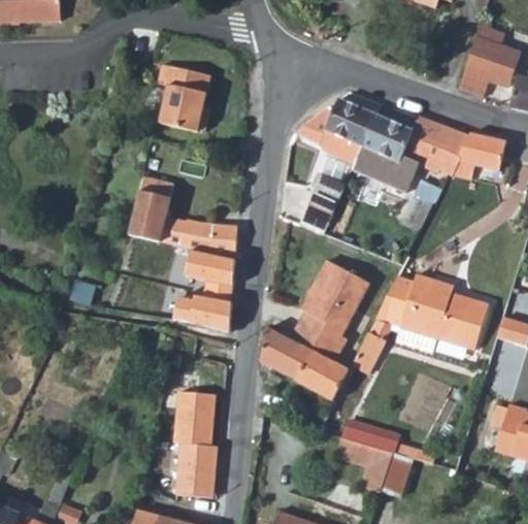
[(0,0),(0,20),(19,20),(19,18),(60,17),(59,0),(0,0)]
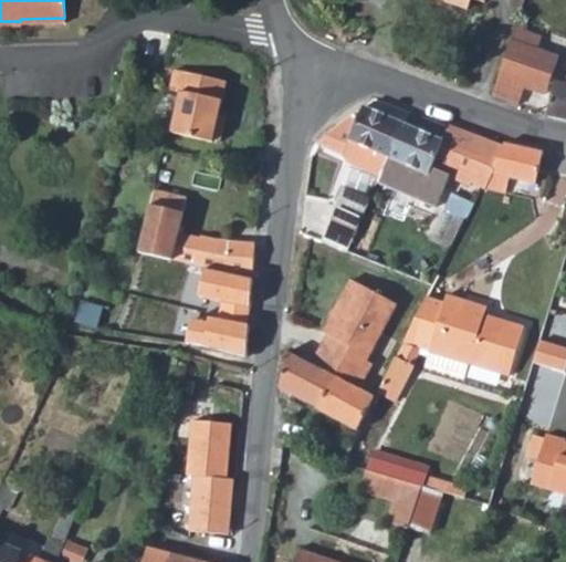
[(440,0),(465,9),(470,0),(480,0),(483,1),(483,0),(440,0)]
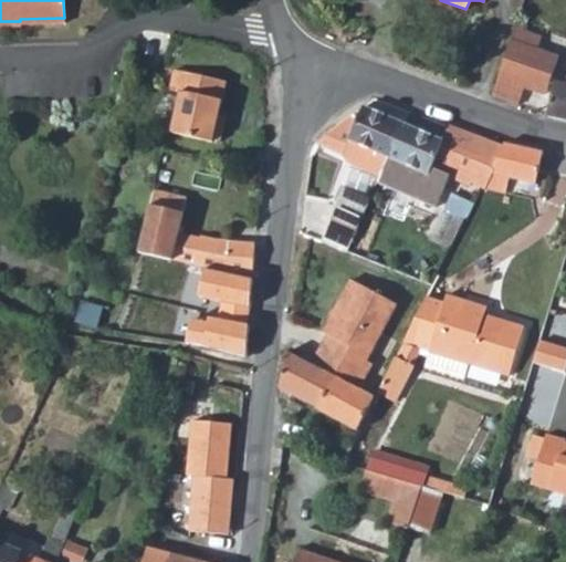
[(523,22),(516,20),(490,92),(490,93),(514,101),(522,84),(542,92),(555,54),(535,48),(540,34),(521,28),(523,22)]
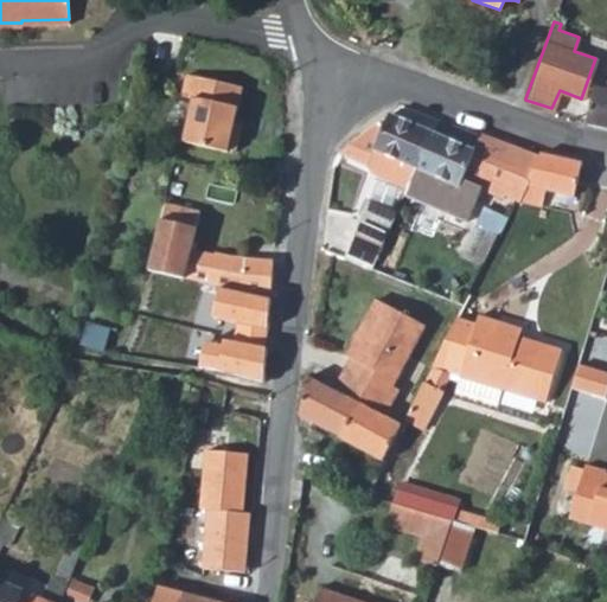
[(200,104),(191,146),(234,155),(234,154),(235,151),(243,153),(249,127),(240,126),(247,93),(193,81),(189,102),(200,104)]
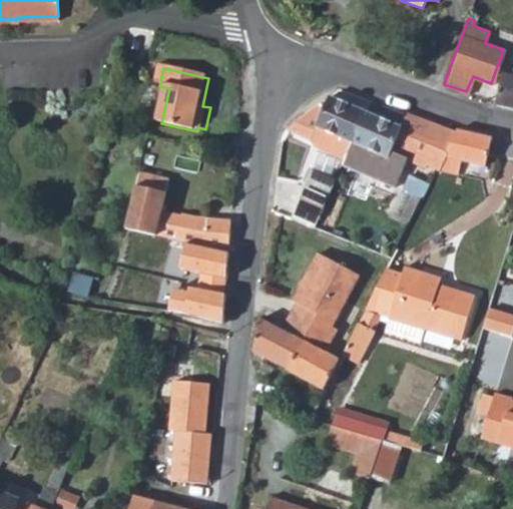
[(512,74),(502,72),(495,102),(512,105),(512,74)]
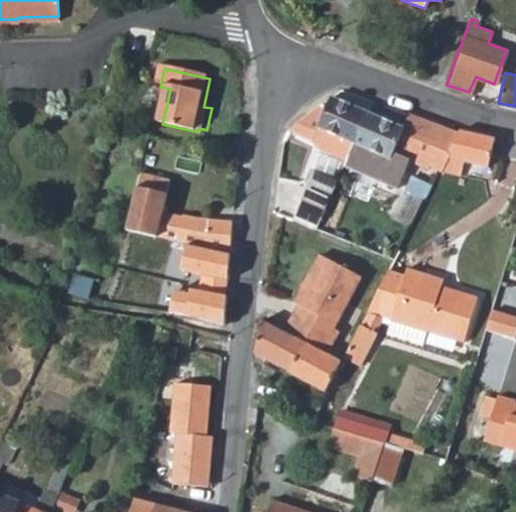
[(316,148),(347,160),(367,111),(332,95),(328,104),(321,101),(288,127),(288,128),(313,139),(316,148)]
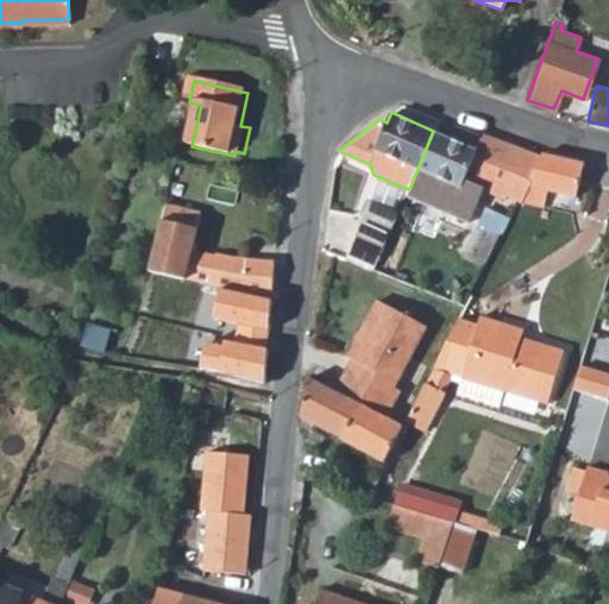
[(507,193),(518,197),(521,199),(529,180),(541,155),(481,131),(475,148),(433,131),(409,189),(407,195),(469,221),(483,189),(506,197),(507,193)]
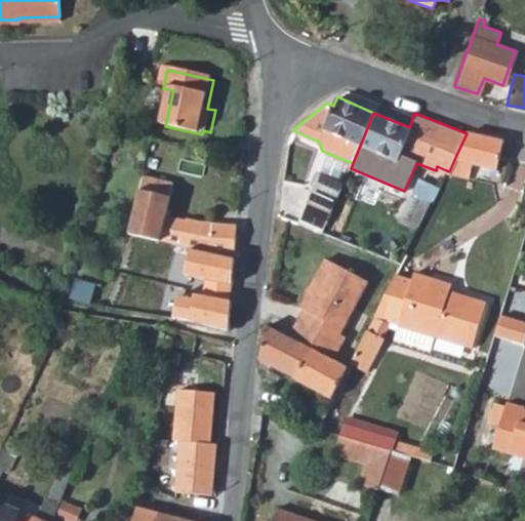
[(456,155),(495,169),(499,145),(501,137),(468,130),(467,133),(456,155)]
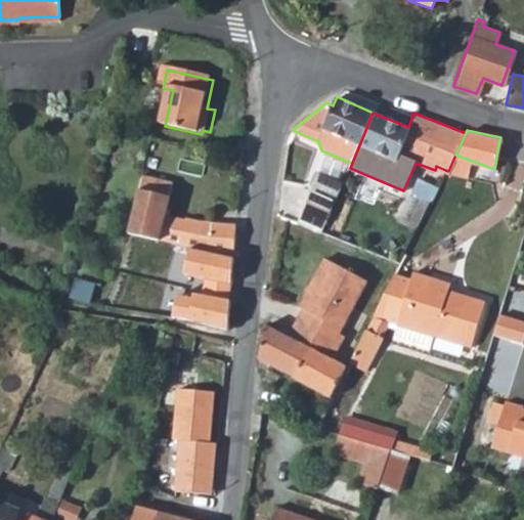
[(298,222),(321,231),(344,181),(320,171),(298,222)]
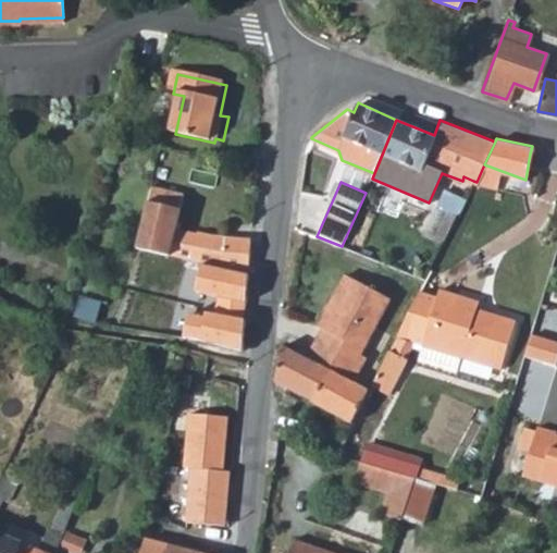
[(183,194),(151,186),(137,246),(174,255),(174,253),(197,257),(222,263),(240,266),(240,270),(246,271),(249,238),(223,237),(224,235),(214,233),(213,238),(202,236),(187,233),(174,230),(175,223),(183,194)]
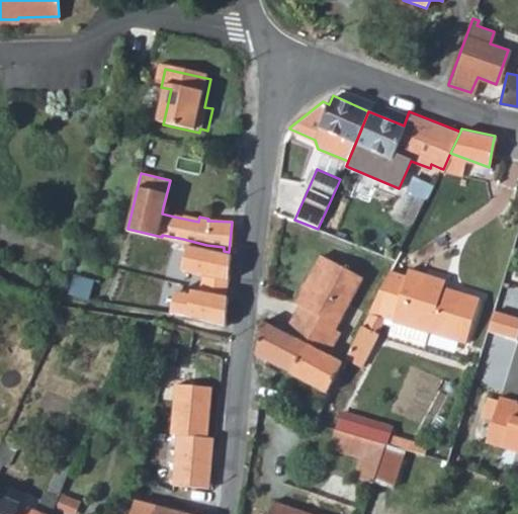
[(406,189),(425,198),(436,177),(428,173),(424,180),(413,175),(406,189)]
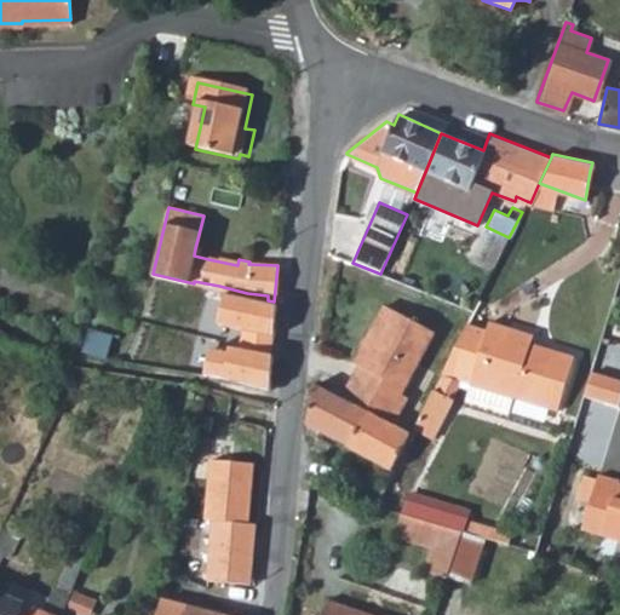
[(222,375),(269,388),(274,306),(241,299),(227,357),(223,371),(222,375)]
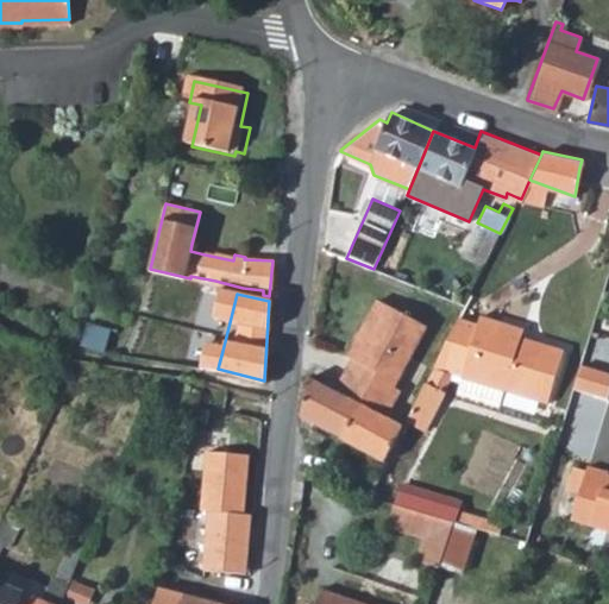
[(426,325),(377,297),(346,354),(351,357),(336,389),(362,403),(377,411),(385,416),(400,389),(393,385),(426,325)]
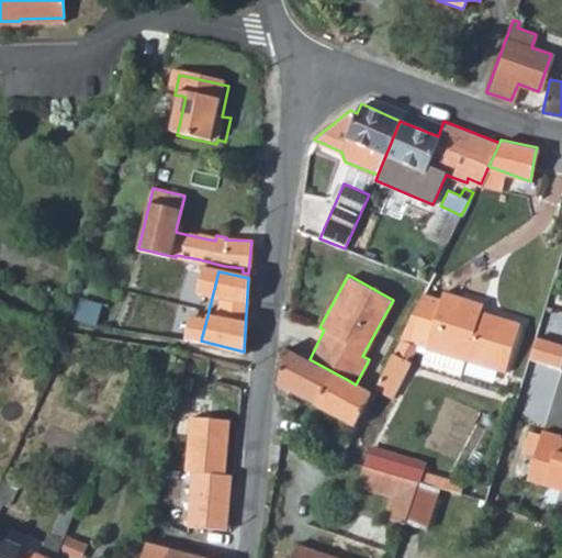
[(423,292),(400,336),(426,346),(422,357),(457,370),(461,358),(504,372),(520,324),(481,311),(483,304),(444,291),(441,299),(423,292)]
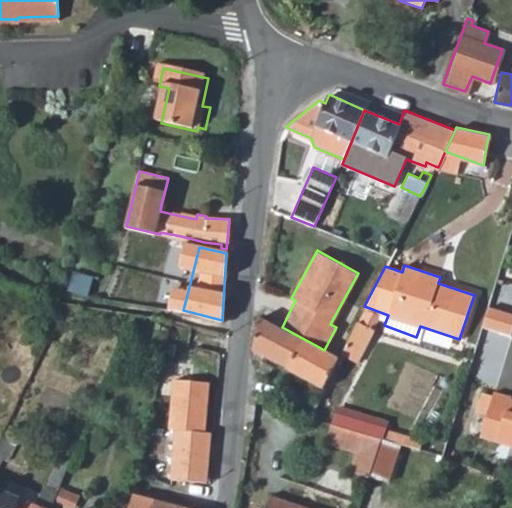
[(91,276),(73,271),(68,290),(86,295),(91,276)]
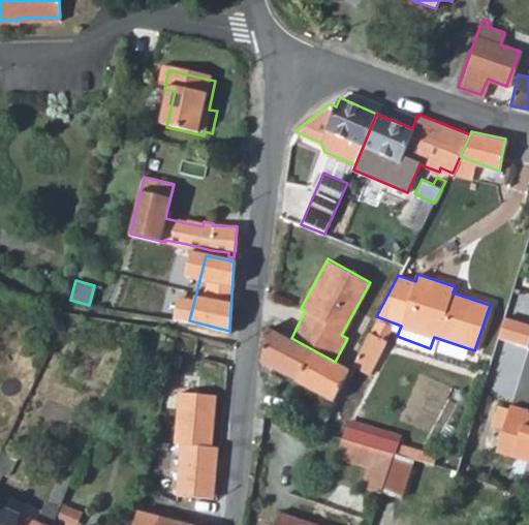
[(183,314),(190,316),(193,305),(186,303),(183,314)]
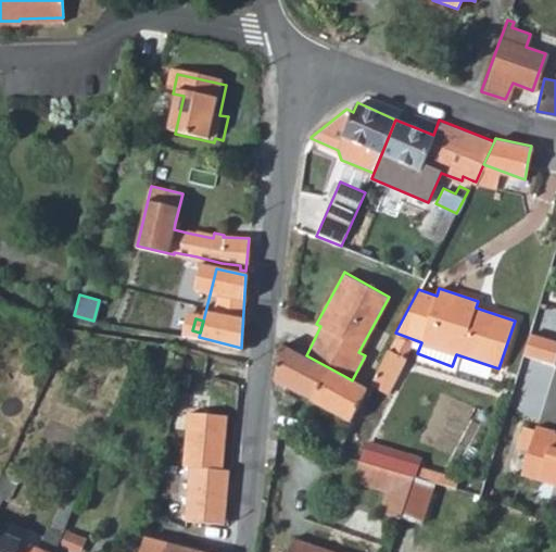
[(286,385),(310,398),(330,368),(306,355),(294,350),(282,342),(273,387),(282,392),(286,385)]
